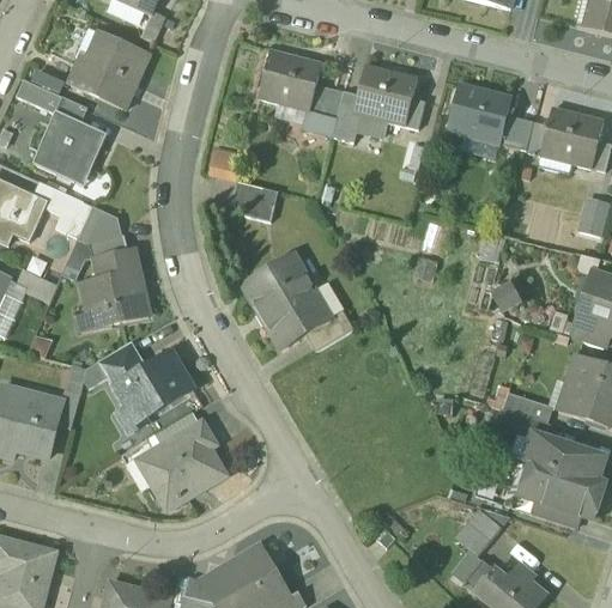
[(117,0),(152,16),(153,12),(158,0),(117,0)]
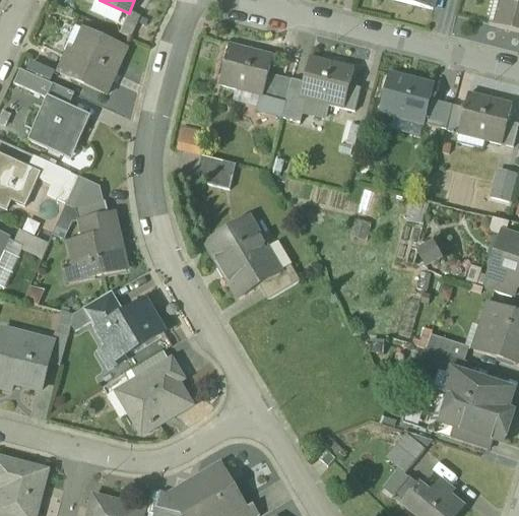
[(495,0),(490,20),(490,21),(518,28),(518,0),(495,0)]
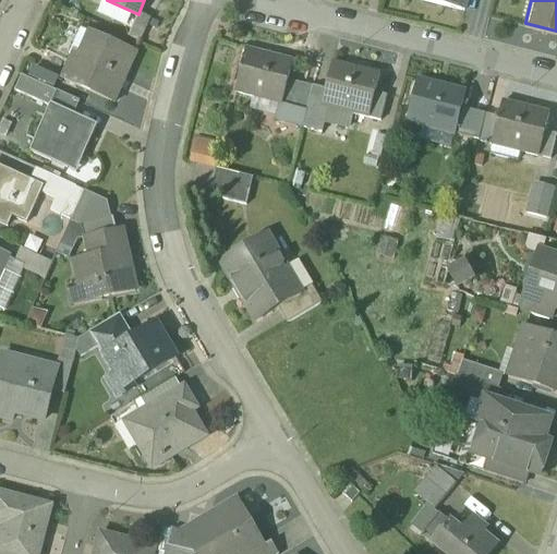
[(140,11),(138,14),(129,34),(141,39),(152,16),(140,11)]
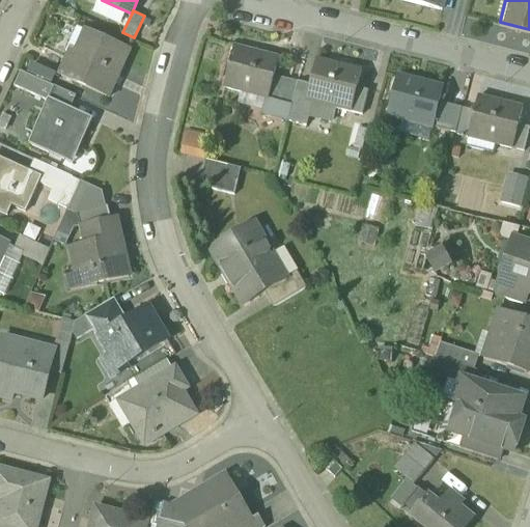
[(130,49),(81,26),(60,72),(109,94),(130,49)]
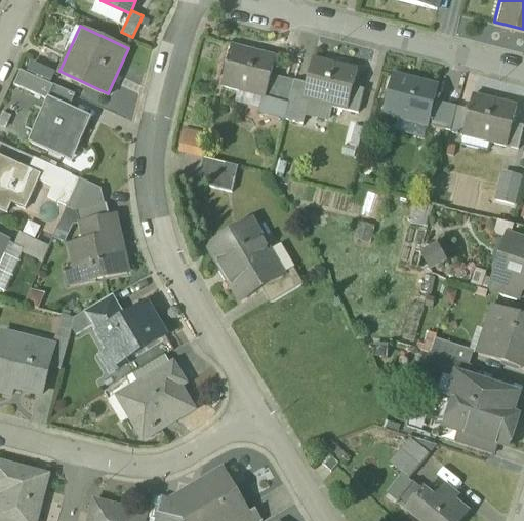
[(275,55),(242,47),(242,46),(232,43),(223,83),(239,88),(240,84),(266,90),(265,94),(267,94),(272,72),(276,54),(275,54),(275,55)]
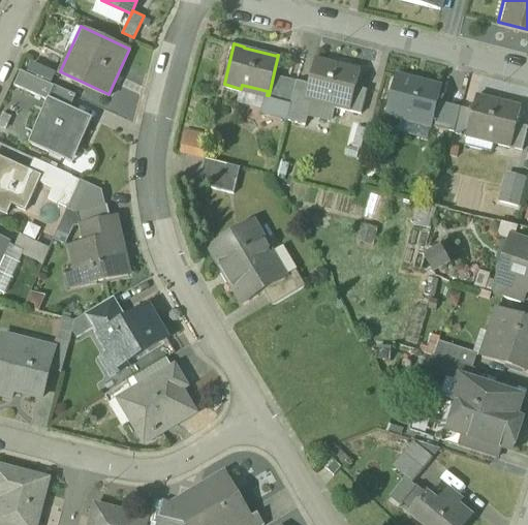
[(349,66),(318,59),(318,57),(317,57),(310,82),(307,97),(308,97),(309,93),(334,99),(333,103),(350,109),(354,90),(367,93),(368,88),(356,85),(361,68),(350,65),(349,66)]
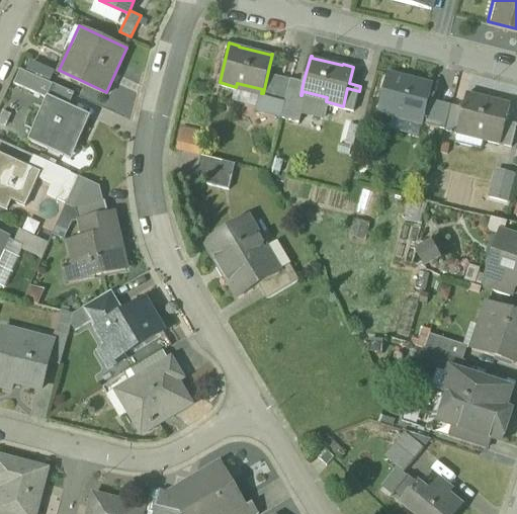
[(53,82),(20,67),(14,81),(46,97),(47,95),(53,82)]
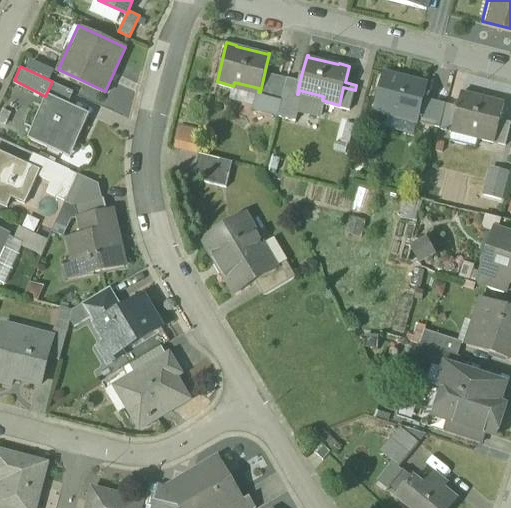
[(276,73),(265,70),(260,92),(271,95),(276,73)]
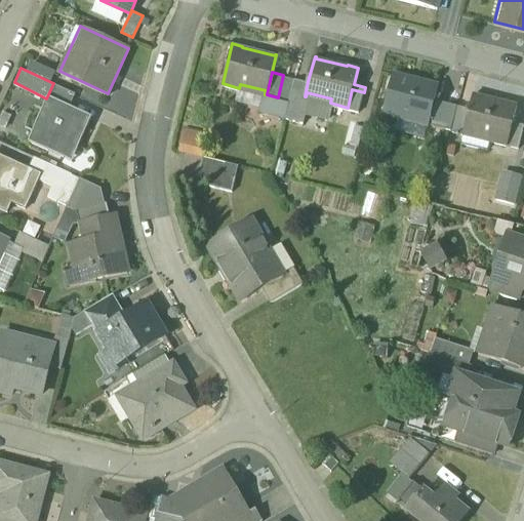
[(435,85),(403,77),(404,75),(394,72),(383,113),(401,117),(402,113),(427,119),(426,123),(427,124),(434,98),(437,83),(436,83),(435,85)]
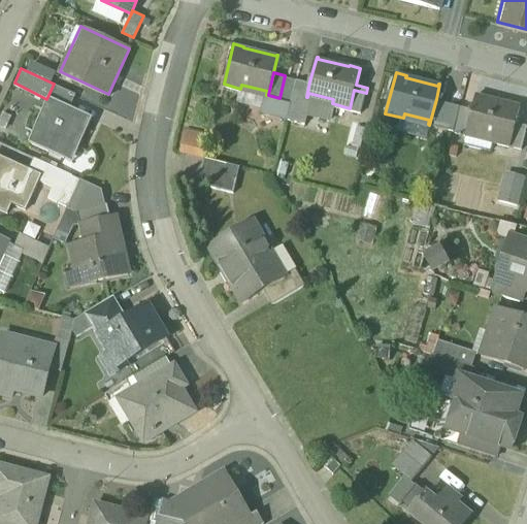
[(296,78),(285,75),(280,98),(290,101),(296,78)]
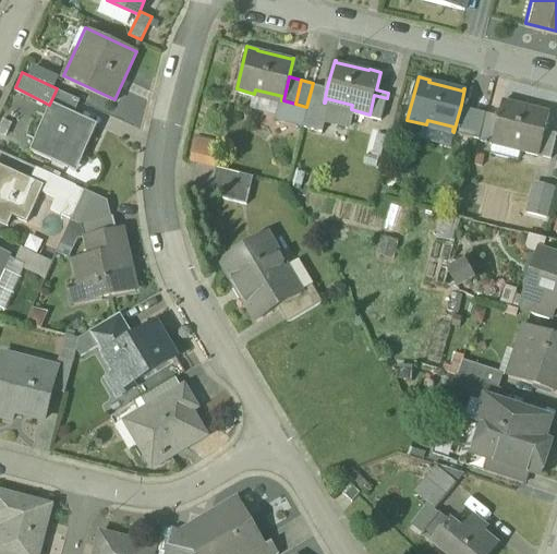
[(327,86),(313,83),(306,107),(322,110),(324,103),(327,86)]
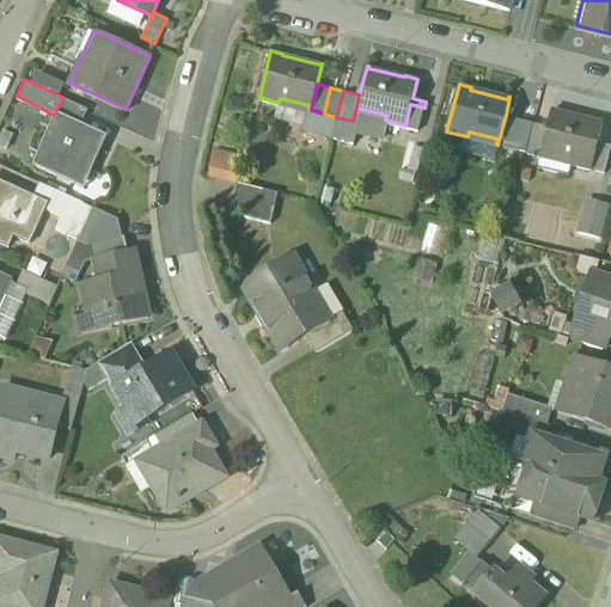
[(87,108),(62,96),(62,97),(55,112),(80,123),(87,108)]
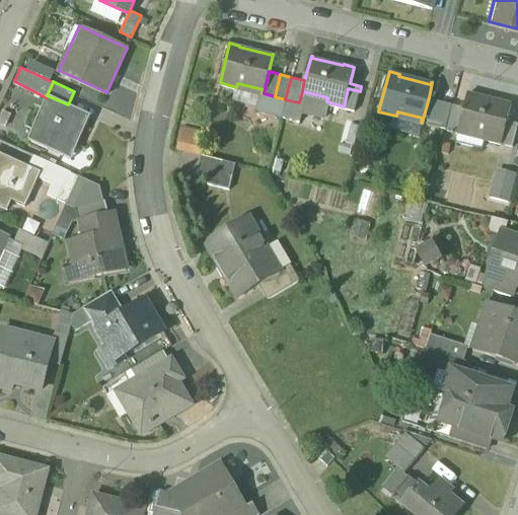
[(360,91),(348,88),(344,106),(355,108),(360,91)]
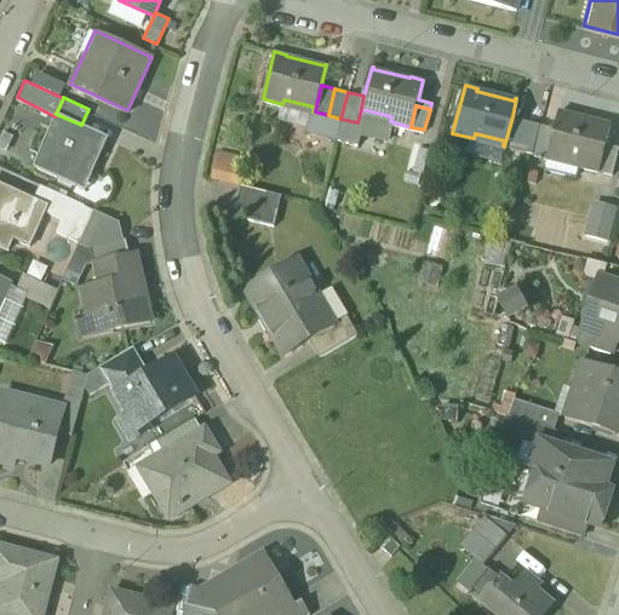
[(597,121),(560,111),(560,110),(559,109),(554,127),(546,155),(546,157),(548,157),(549,153),(578,160),(577,165),(599,170),(599,168),(606,142),(611,122),(597,119),(597,121)]
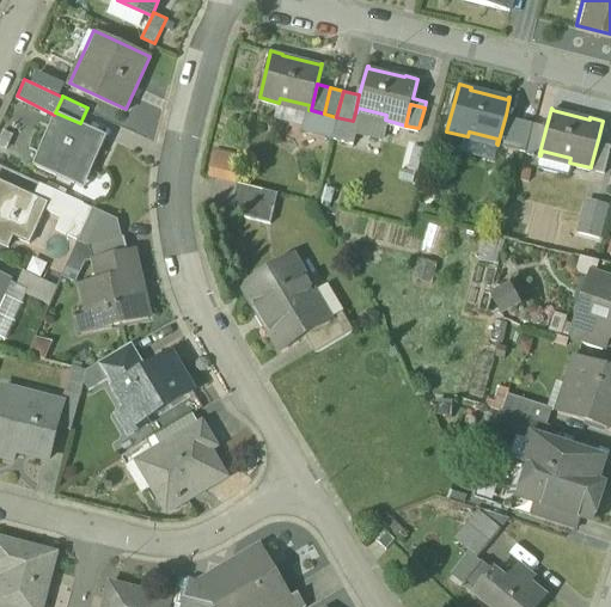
[(54,115),(34,161),(74,179),(80,167),(90,172),(107,135),(80,123),(55,112),(54,115)]
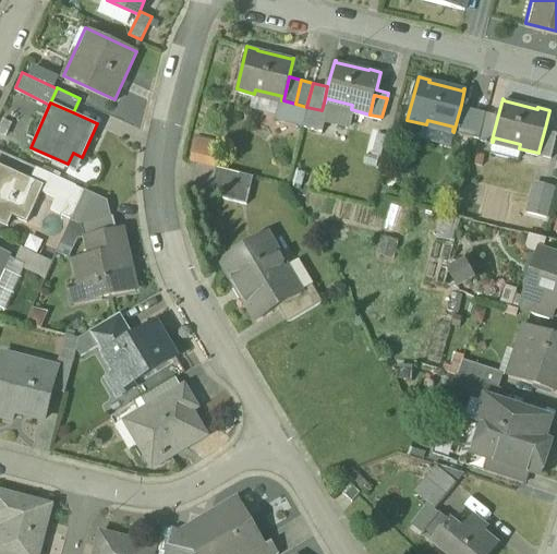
[(470,107),(461,105),(455,131),(463,133),(470,107)]
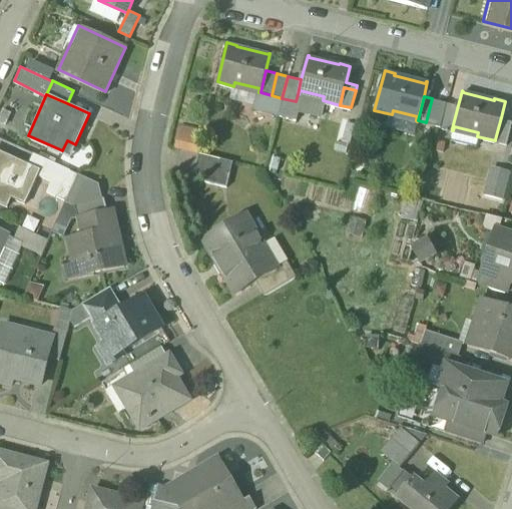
[(447,102),(432,98),(426,122),(441,125),(447,102)]
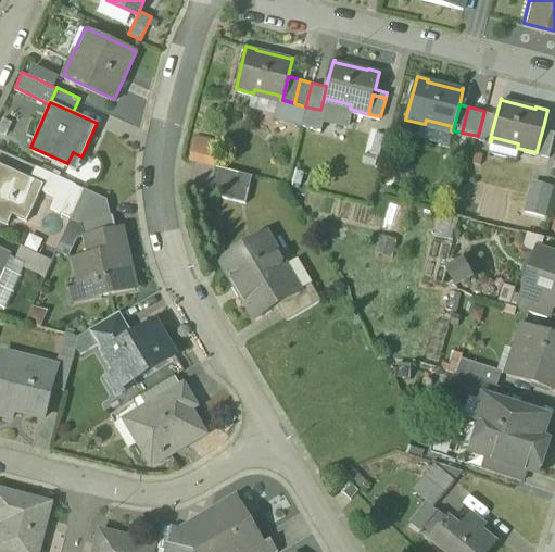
[(496,114),(484,111),(478,136),(490,139),(496,114)]
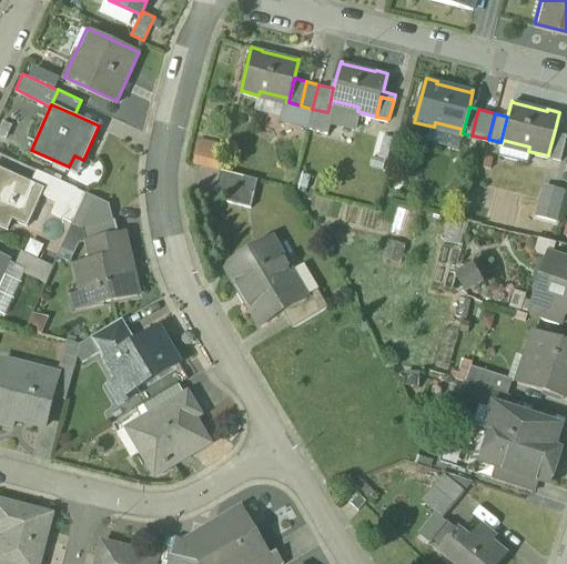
[(566,133),(555,130),(548,154),(565,159),(566,152),(566,133)]
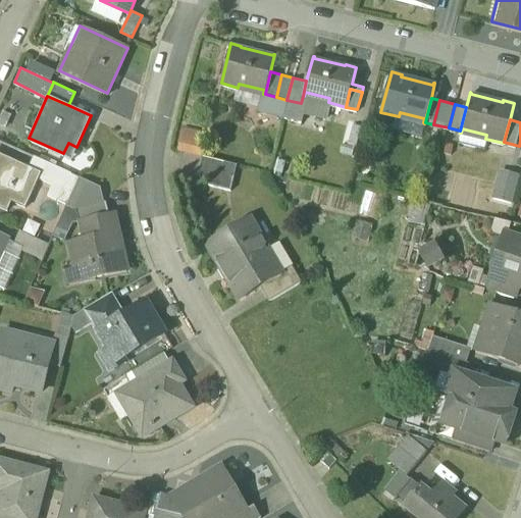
[(203,137),(183,133),(177,151),(198,156),(203,137)]
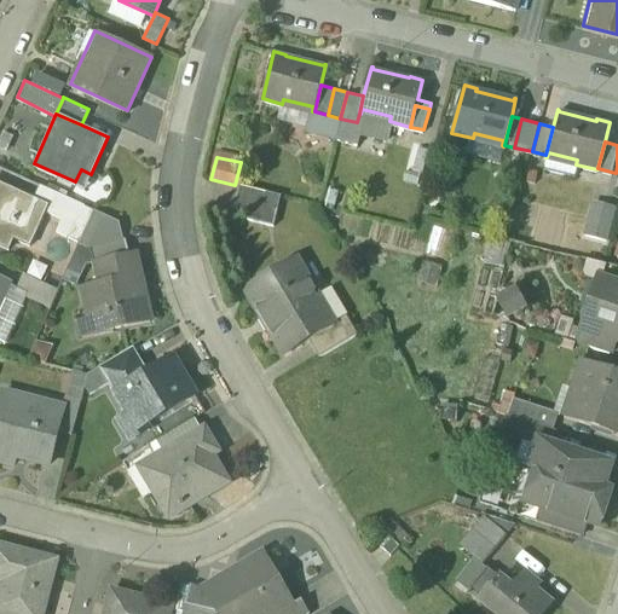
[(19,189),(0,179),(0,229),(30,243),(48,203),(19,189)]
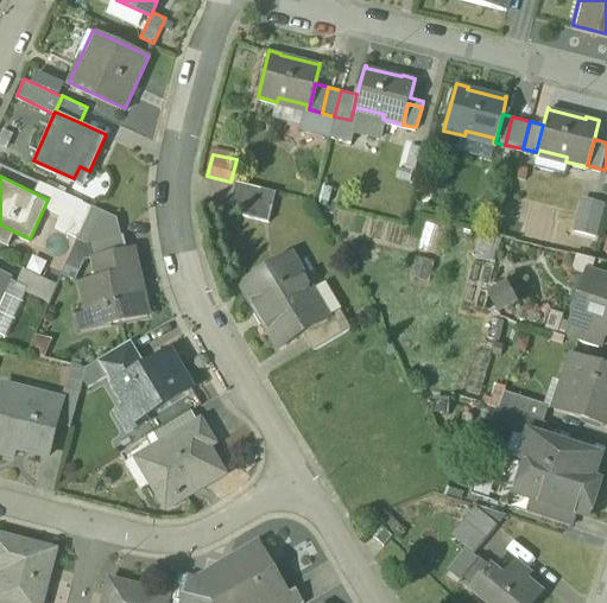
[(264,186),(236,179),(228,210),(270,220),(273,204),(260,201),(264,186)]
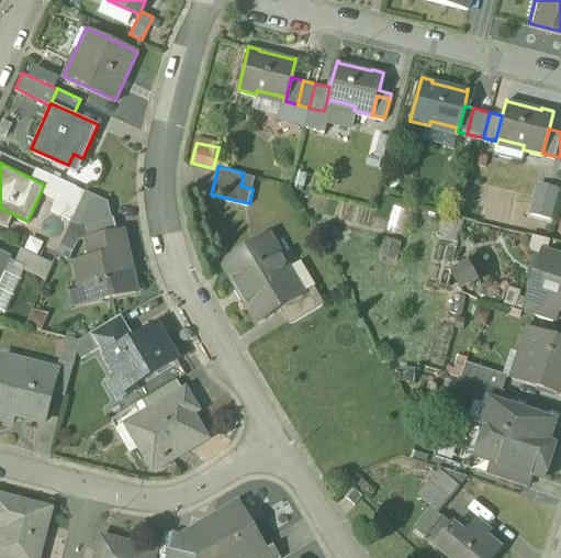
[(86,188),(58,176),(52,190),(79,202),(86,188)]
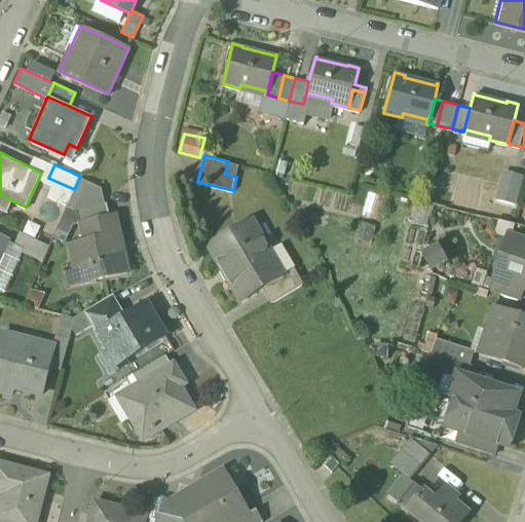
[(101,185),(80,176),(74,189),(67,206),(74,209),(79,208),(106,201),(101,185)]
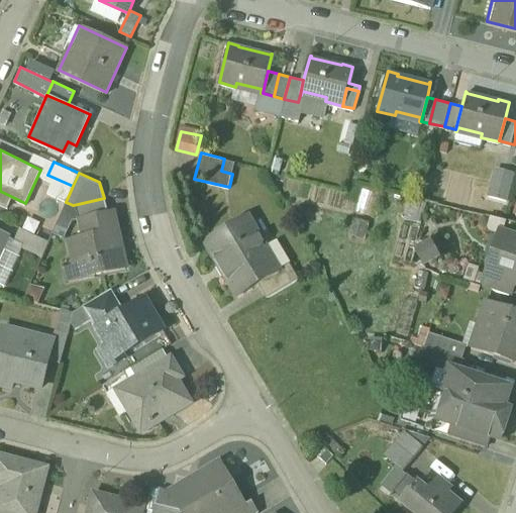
[(515,178),(496,174),(490,200),(509,204),(515,178)]
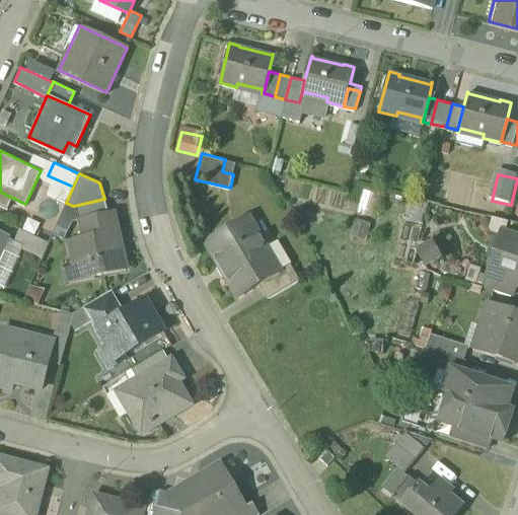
[(104,199),(78,205),(81,218),(109,212),(106,199),(104,199)]
